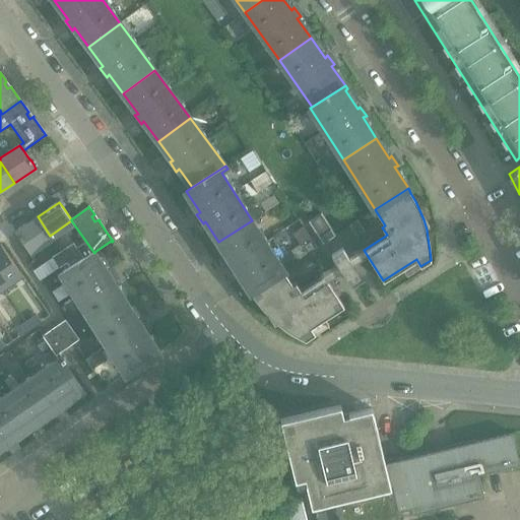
[(321,213),(309,222),(323,244),(336,236),(321,213)]
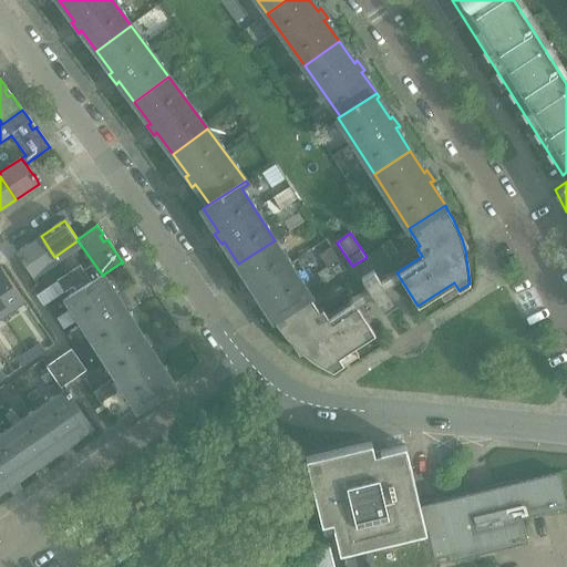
[(21,259),(23,263),(30,272),(54,257),(41,236),(17,253),(21,259)]
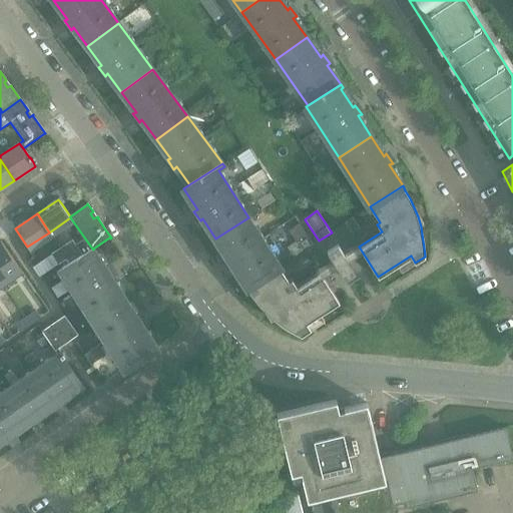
[(228,259),(224,260),(231,270),(233,267),(247,288),(280,267),(248,217),(215,238),(228,259)]
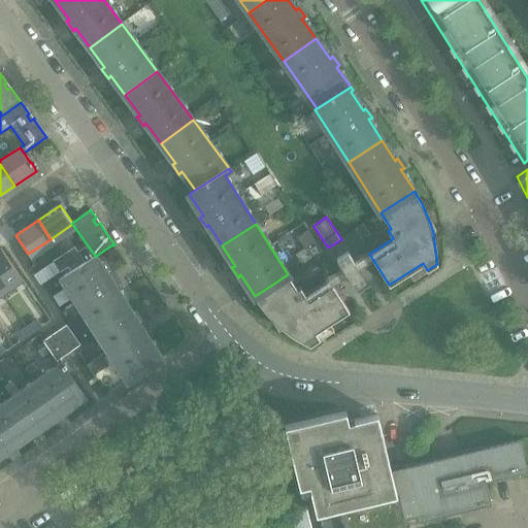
[(370,235),(363,225),(356,230),(362,240),(370,235)]
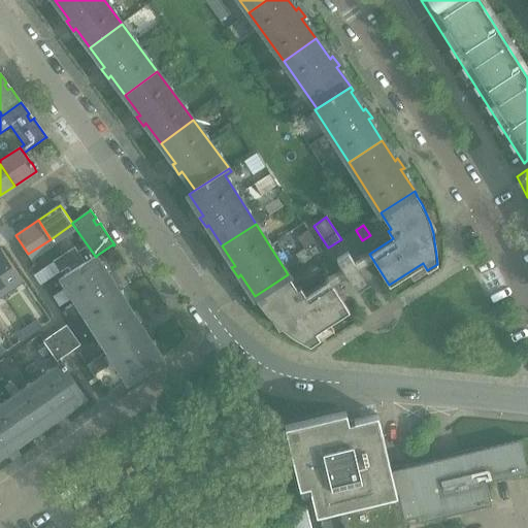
[(0,249),(0,288),(3,294),(22,282),(0,249)]
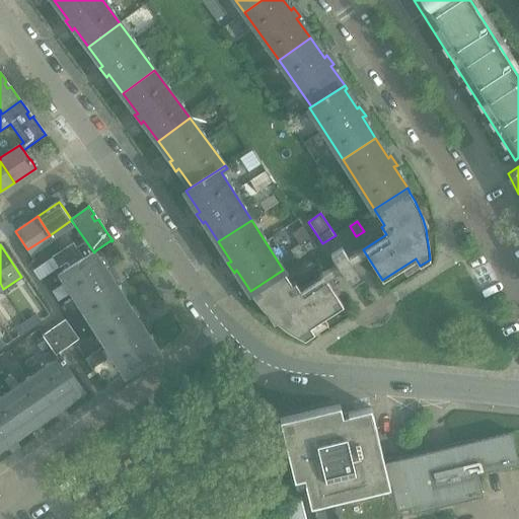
[(60,251),(67,263),(74,258),(67,247),(60,251)]
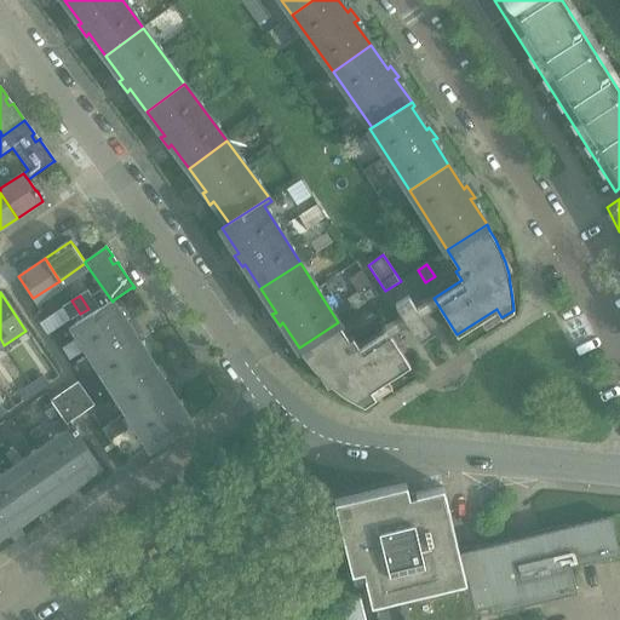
[(396,305),(417,338),(430,329),(408,297),(396,305)]
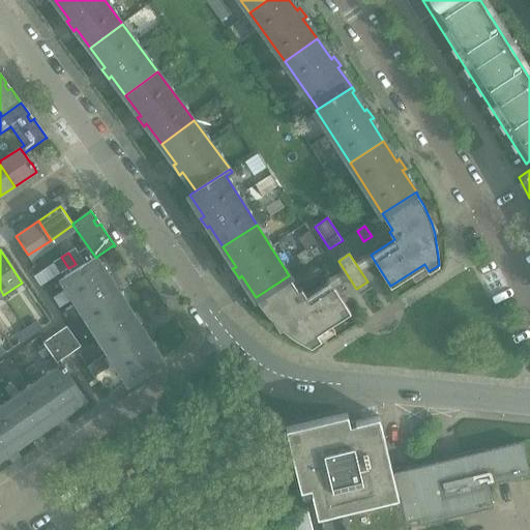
[(61,257),(54,262),(61,273),(68,268),(61,257)]
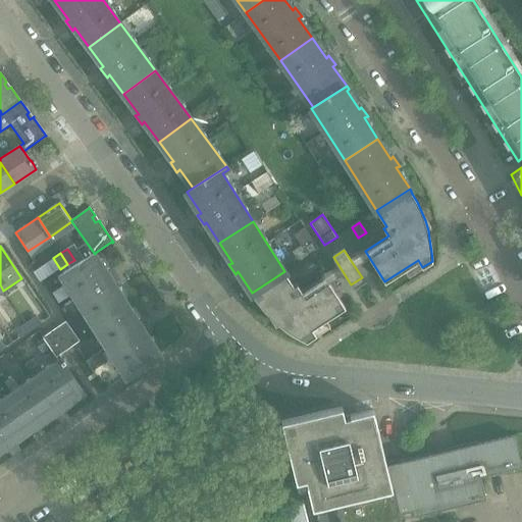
[(61,273),(94,324),(127,303),(114,282),(117,281),(111,271),(108,274),(95,253),(95,254),(94,253),(61,273)]
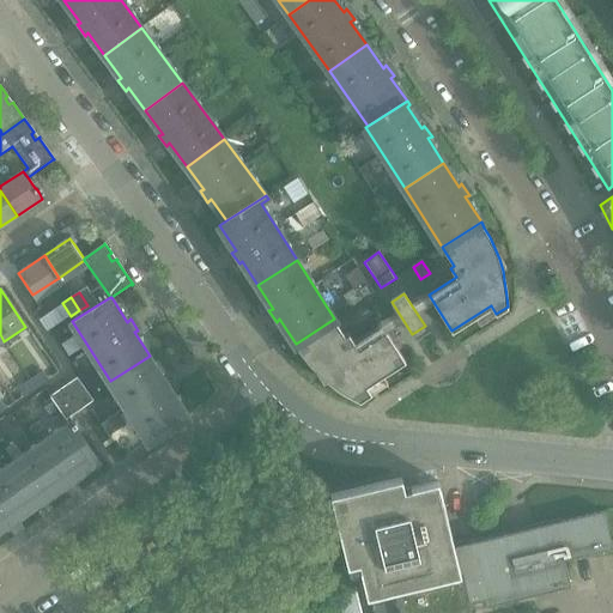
[(334,319),(296,344),(303,354),(309,362),(320,374),(333,384),(339,388),(349,394),(359,400),(371,393),(366,386),(405,360),(381,323),(353,341),(349,333),(345,335),(334,319)]
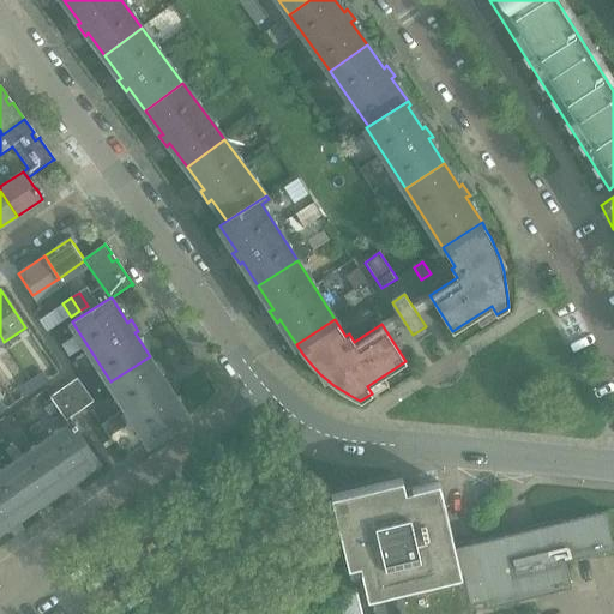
[(172,391),(175,389),(168,378),(166,380),(150,356),(110,381),(149,441),(188,416),(172,391)]
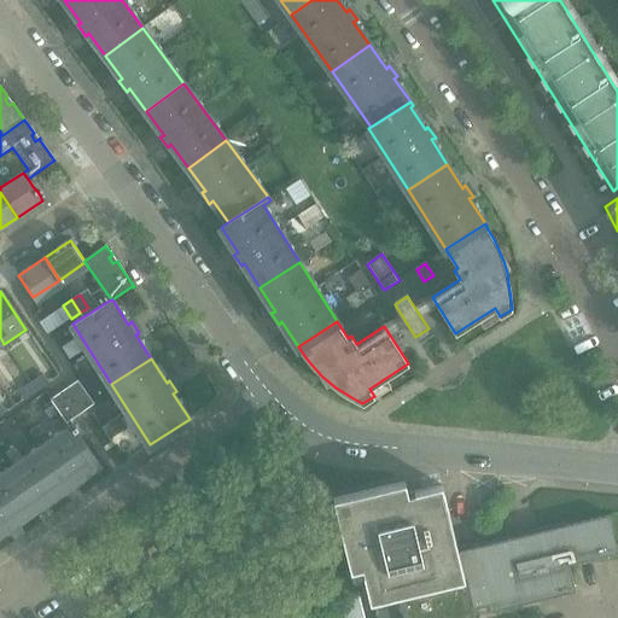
[(44,375),(31,384),(36,392),(48,384),(44,375)]
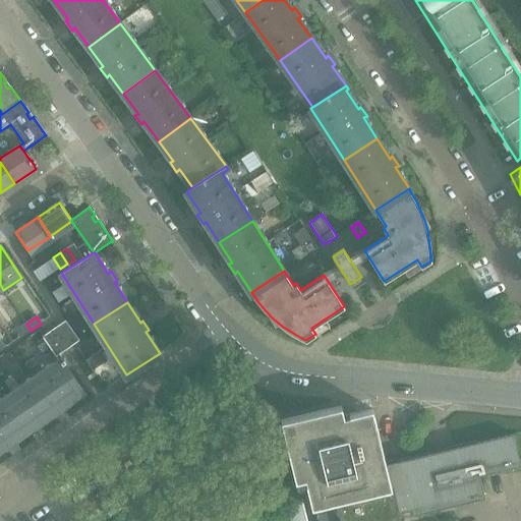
[(63,317),(40,334),(56,357),(79,341),(63,317)]
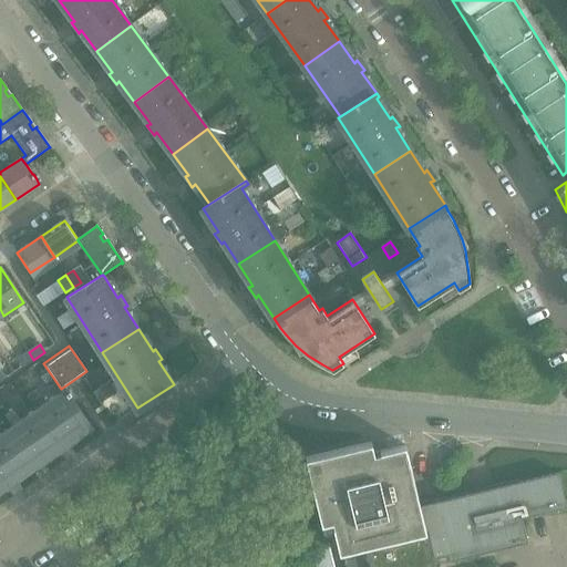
[(29,352),(18,360),(22,367),(33,360),(29,352)]
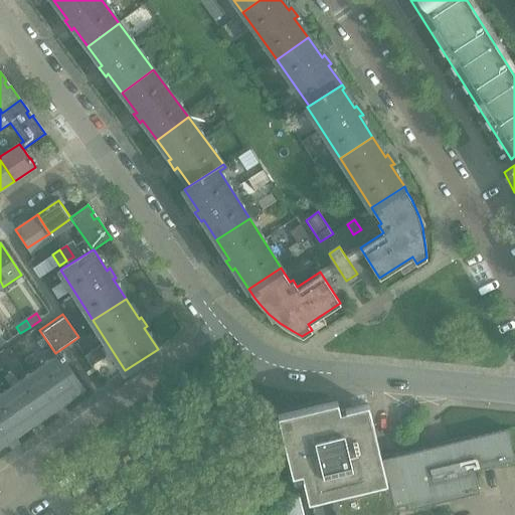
[(100,347),(86,356),(92,366),(106,356),(100,347)]
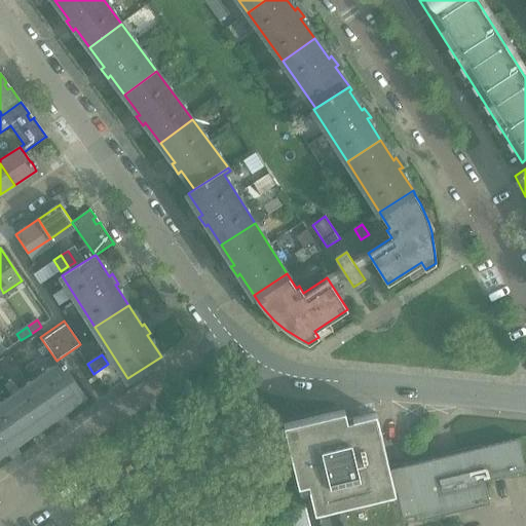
[(65,412),(62,410),(83,395),(64,366),(67,364),(65,361),(62,363),(61,362),(11,397),(34,429),(53,415),(54,419),(65,412)]
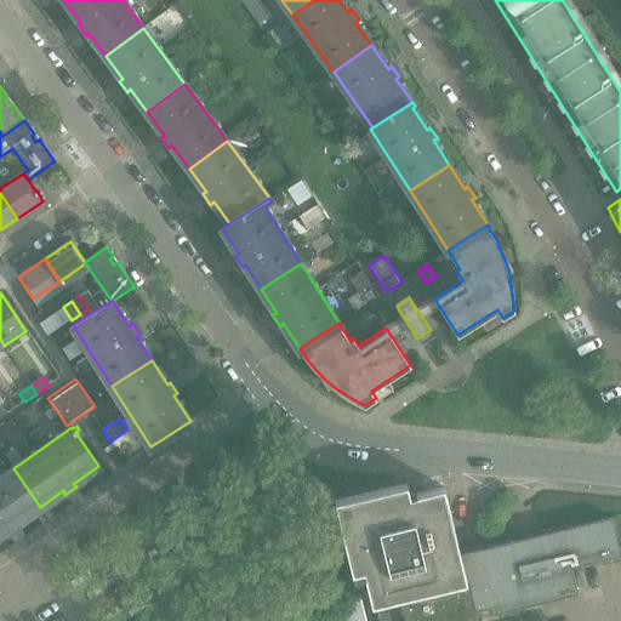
[(16,524),(40,507),(13,468),(0,477),(0,534),(6,530),(7,535),(18,527),(16,524)]
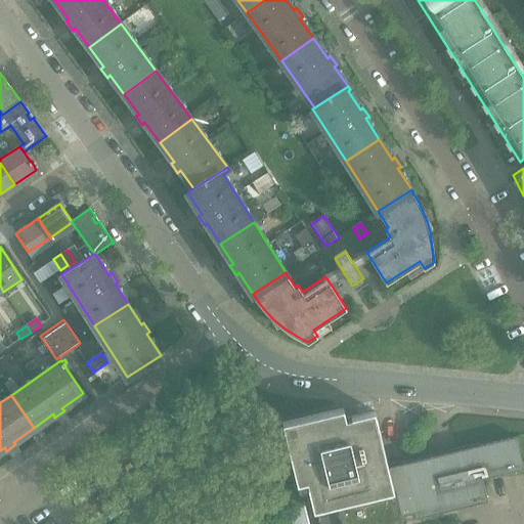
[(518,470),(523,469),(523,467),(523,463),(516,437),(389,467),(390,468),(388,468),(375,411),(351,418),(346,420),(344,409),(282,424),(297,484),(299,490),(308,488),(314,511),(315,511),(315,510),(317,510),(320,523),(404,523),(417,521),(416,518),(487,500),(482,478),(518,470)]
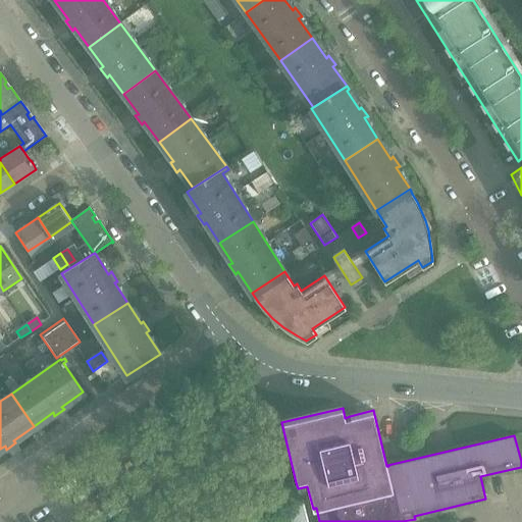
[(294,503),(276,507),(279,521),(305,521),(298,488),(296,482),(290,484),(294,503)]
